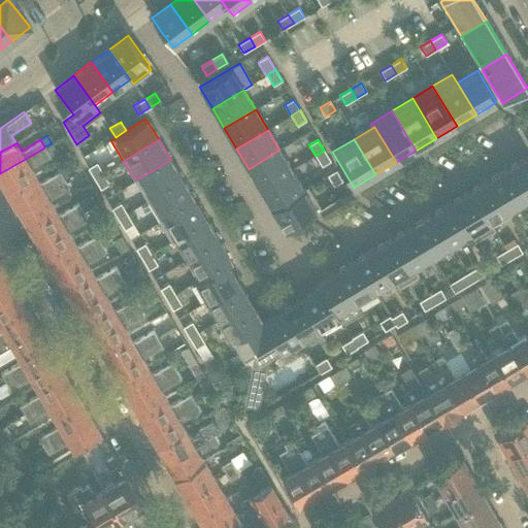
[(43,149),(0,173),(0,180),(2,184),(6,192),(34,175),(35,174),(32,169),(32,168),(31,167),(50,156),(44,147),(43,149)]
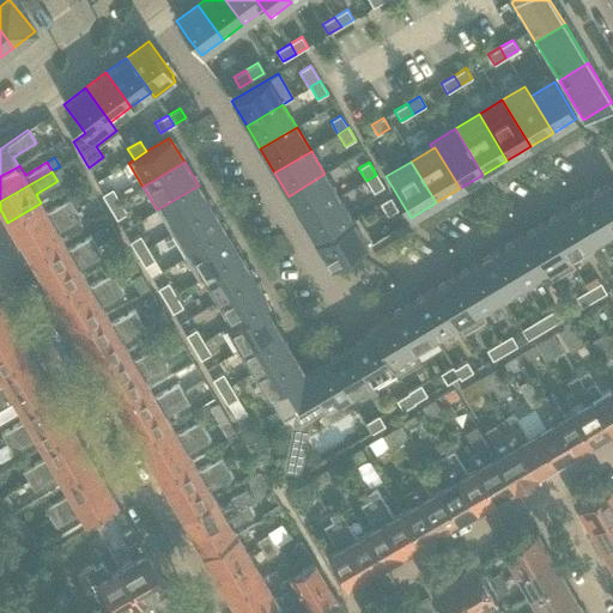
[(303,219),(339,198),(325,174),(289,196),(303,219)]
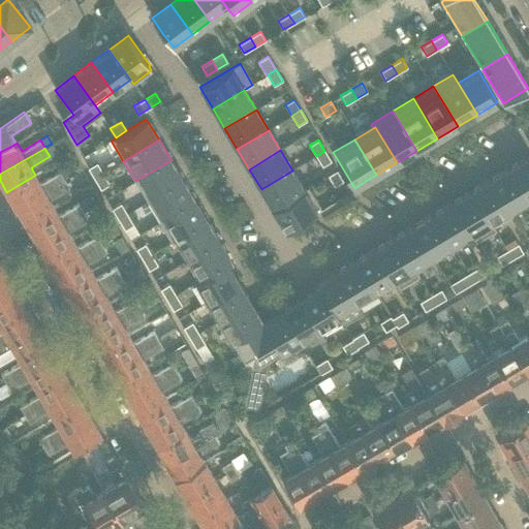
[(324,151),(316,156),(322,166),(331,161),(324,151)]
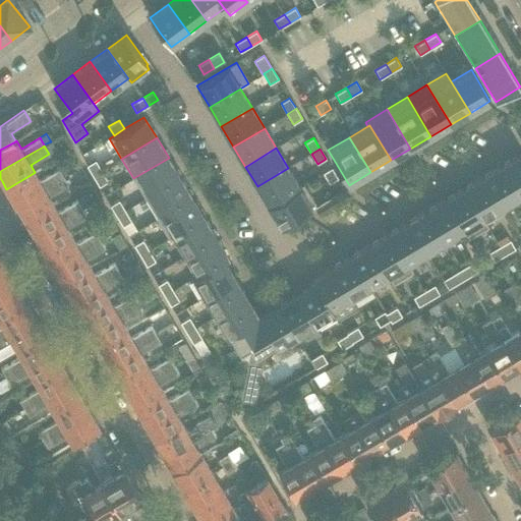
[(520,153),(502,165),(501,165),(520,196),(520,198),(520,153)]
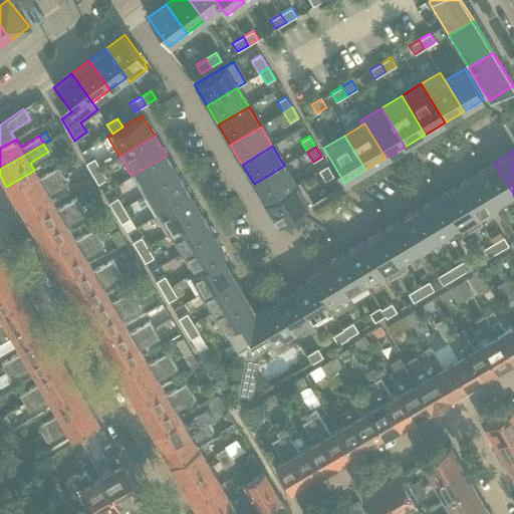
[(167,156),(132,176),(144,196),(178,175),(167,156)]
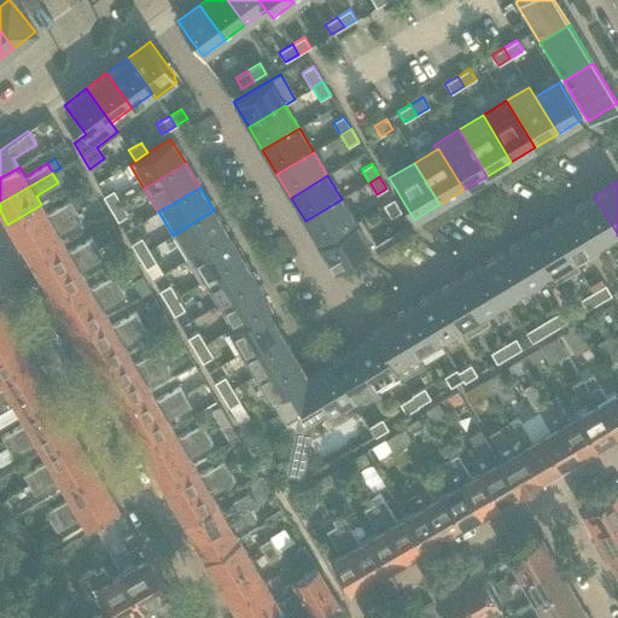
[(110,209),(120,203),(112,191),(103,197),(110,209)]
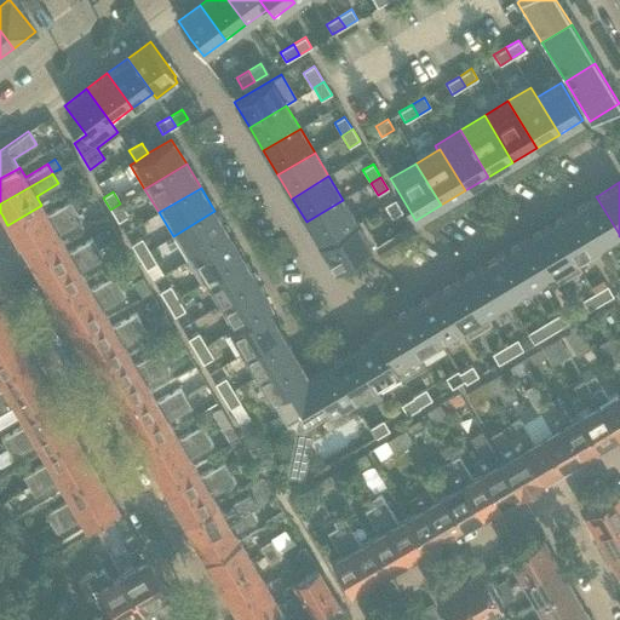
[(596,196),(575,210),(597,246),(619,234),(596,196)]
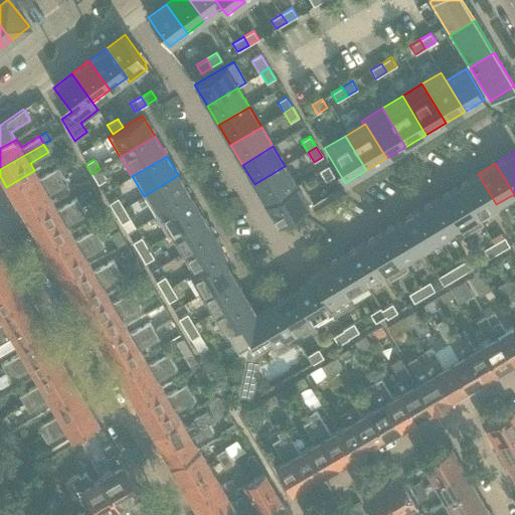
[(266,204),(297,186),(296,184),(285,166),(254,184),(266,204)]
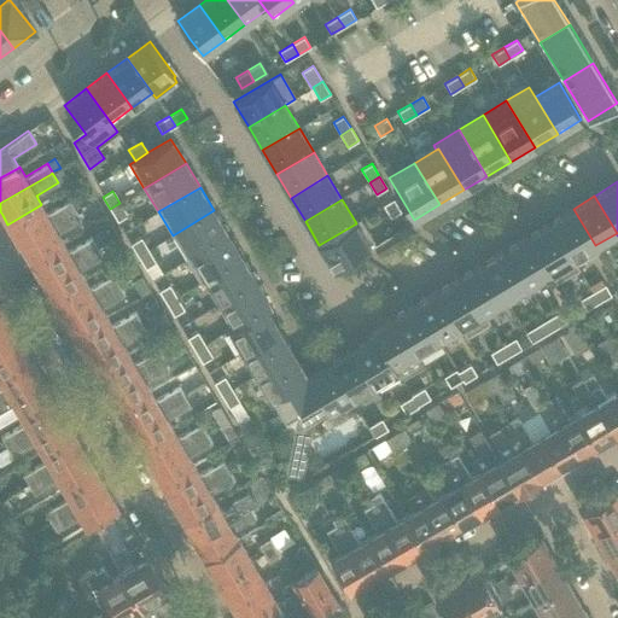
[(383,205),(390,217),(401,211),(394,199),(383,205)]
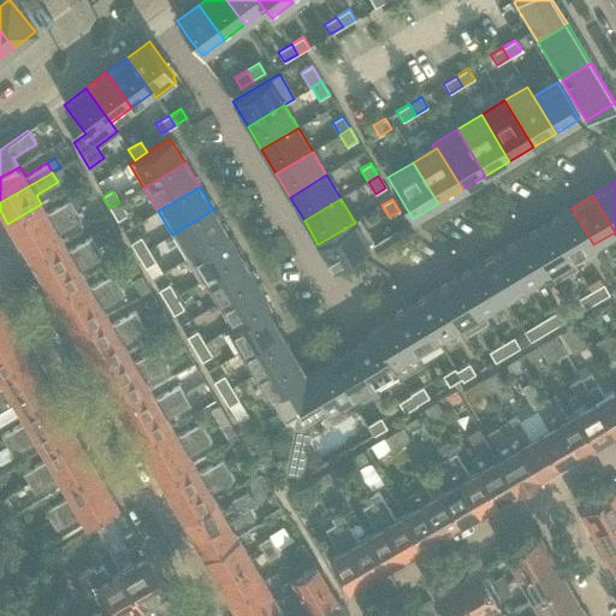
[(40,205),(7,224),(18,242),(72,209),(73,209),(70,202),(69,201),(47,213),(41,203),(40,205)]
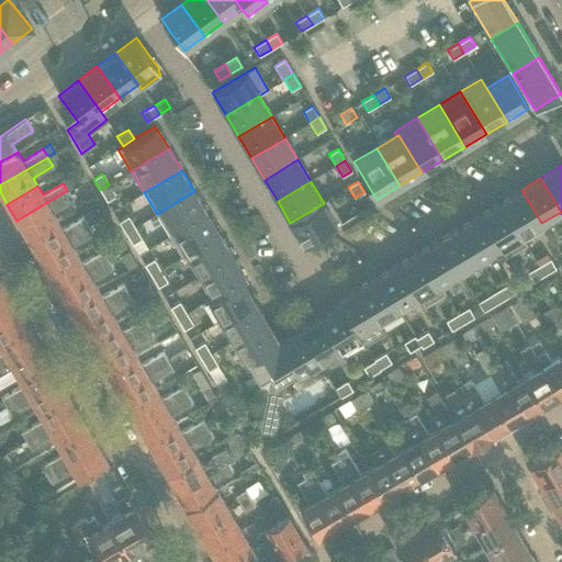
[(109,184),(100,190),(107,201),(115,195),(109,184)]
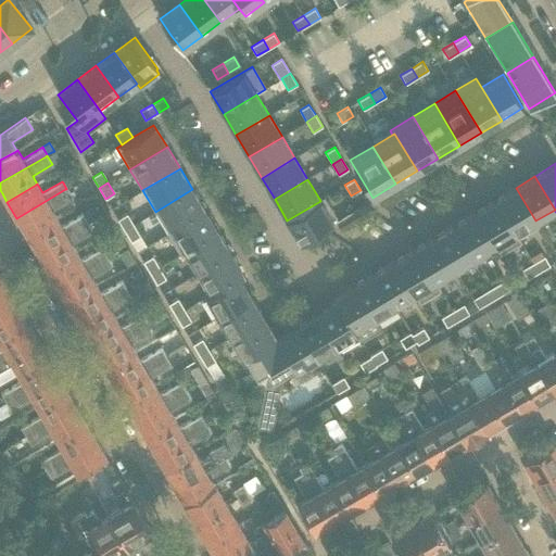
[(515,188),(495,200),(518,238),(539,225),(535,220),(516,188),(515,188)]
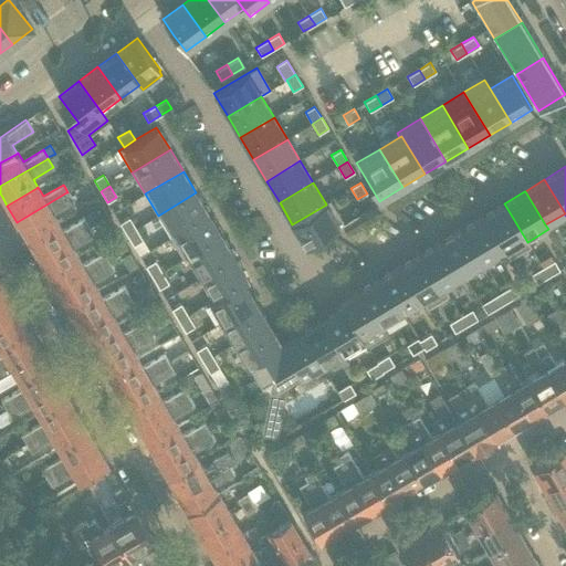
[(66,192),(17,222),(27,239),(56,222),(58,221),(53,215),(52,213),(73,201),(67,192),(66,192)]
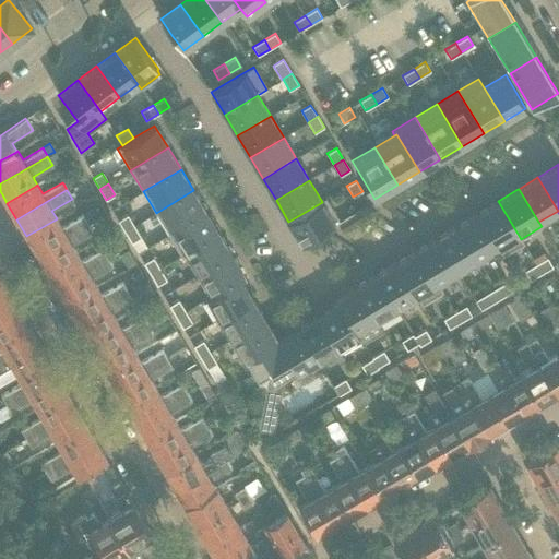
[(193,190),(156,213),(168,234),(206,211),(193,190)]
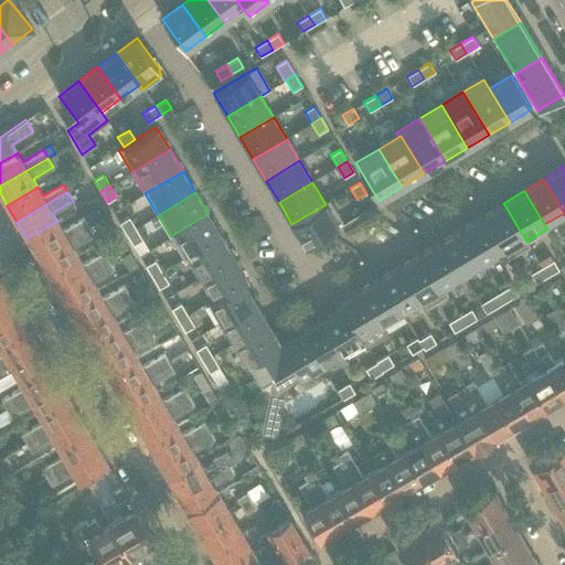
[(326,204),(291,224),(305,245),(329,231),(338,225),(339,225),(338,223),(342,221),(329,199),(324,202),(326,204)]
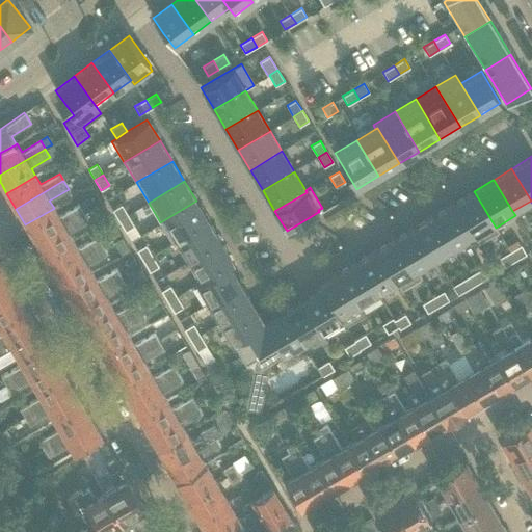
[(454,203),(453,204),(473,235),(478,244),(499,232),(496,228),(474,191),(454,203)]
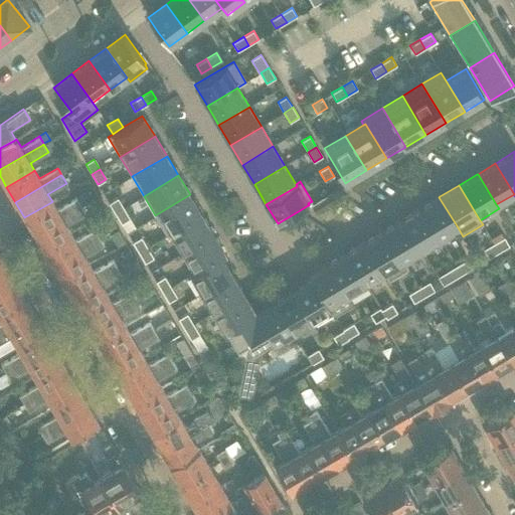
[(190,194),(155,215),(167,236),(171,233),(202,215),(190,194)]
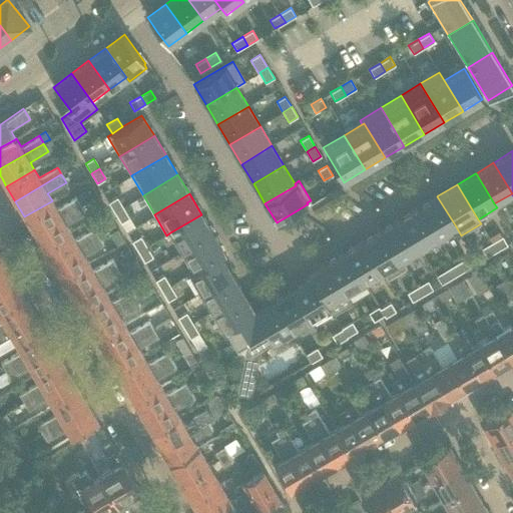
[(437,196),(420,207),(438,237),(456,226),(437,196)]
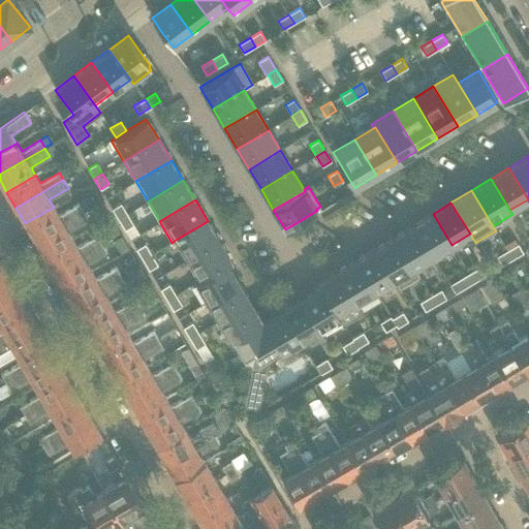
[(53,208),(25,223),(34,240),(82,212),(79,206),(78,204),(58,215),(54,207),(53,208)]
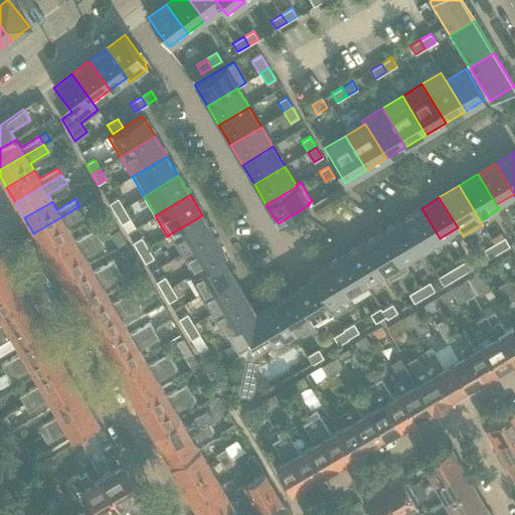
[(115,213),(123,208),(117,198),(109,203),(115,213)]
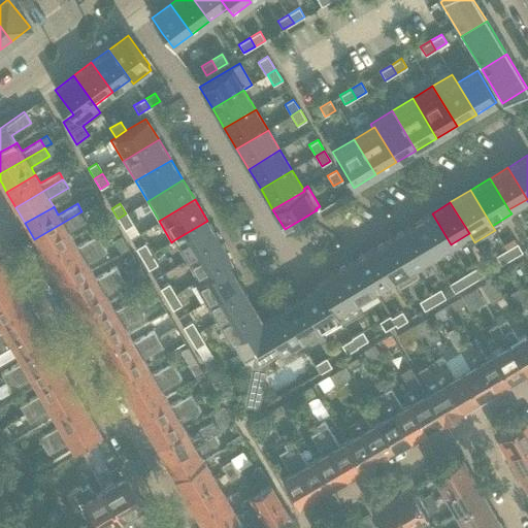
[(81,211),(34,239),(43,255),(71,239),(72,238),(69,233),(68,232),(67,231),(87,220),(81,211)]
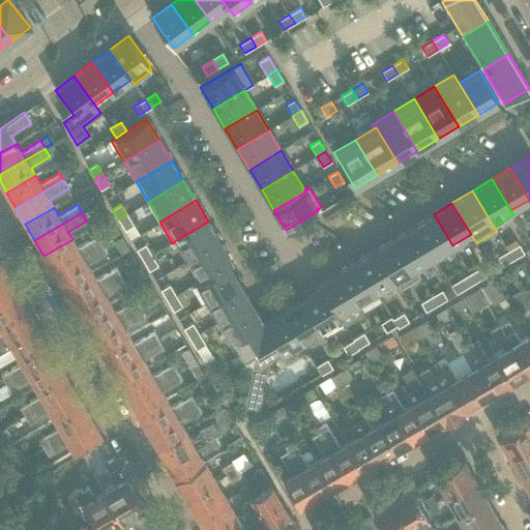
[(126,214),(118,219),(124,230),(134,225),(126,214)]
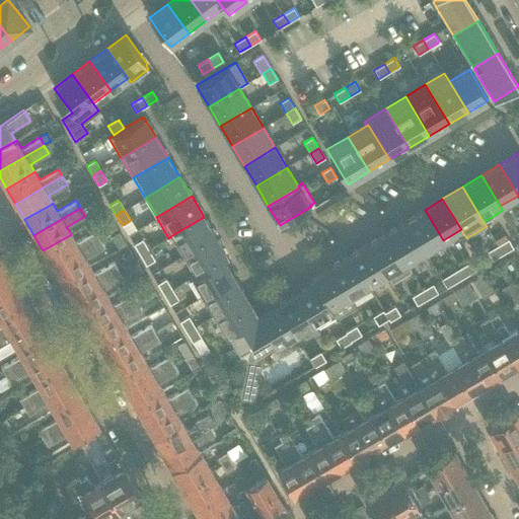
[(443,240),(425,210),(406,220),(425,251),(443,240)]
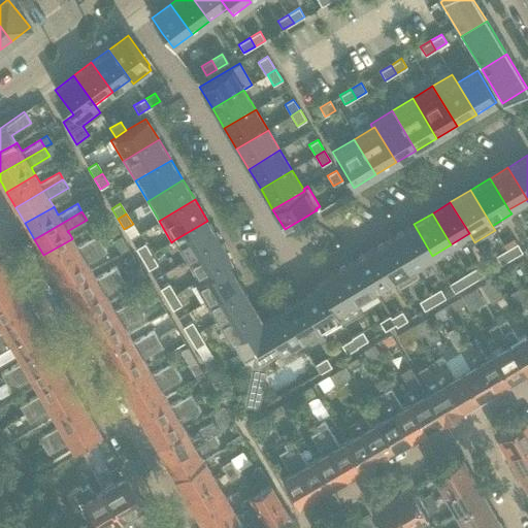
[(207,221),(175,239),(188,260),(220,240),(207,221)]
